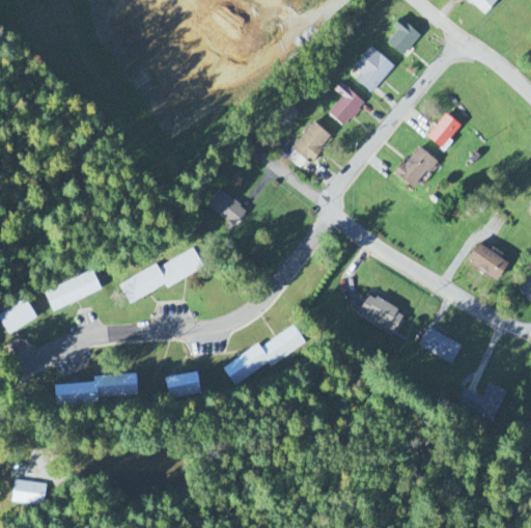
[(468,0),(483,14),(496,0),(468,0)]
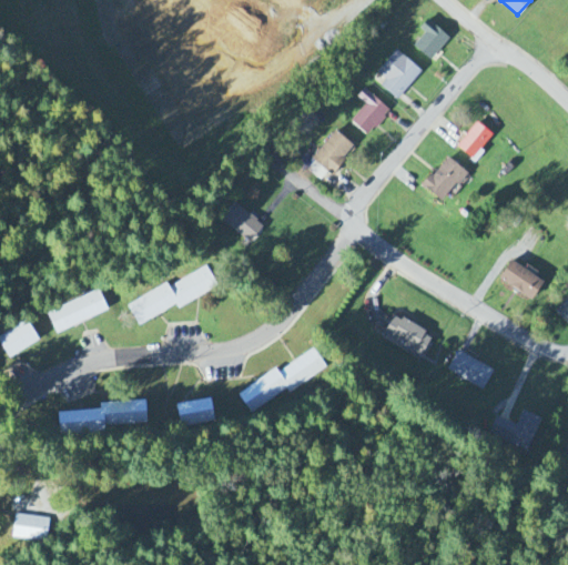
[(425,32),(414,44),(429,59),(449,38),(427,18),(419,27),(425,32)]
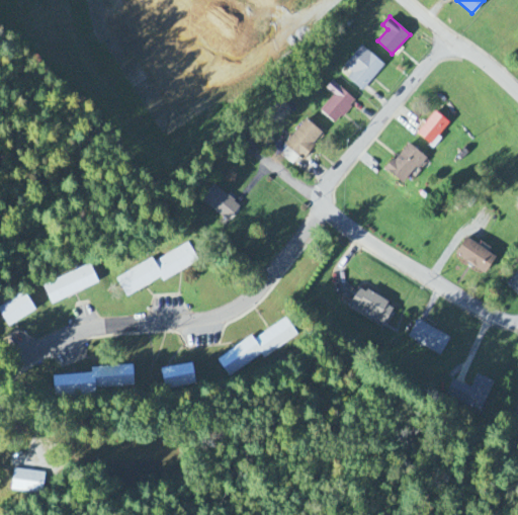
[(361,90),(383,65),(360,44),(343,64),(351,71),(347,77),(361,90)]
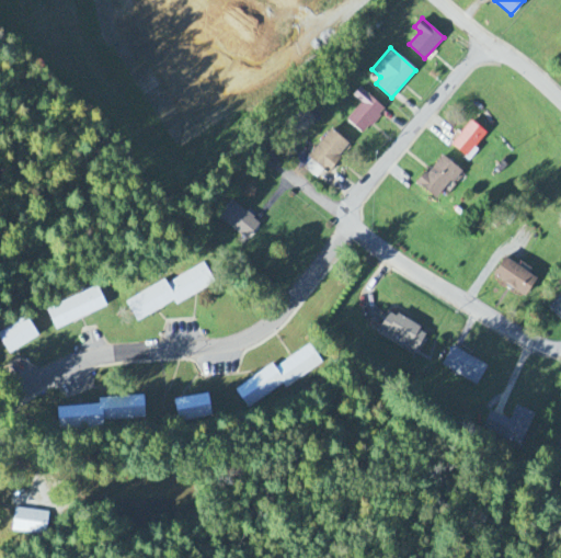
[(385,105),(358,86),(352,94),(361,101),(346,120),(365,133),(385,105)]
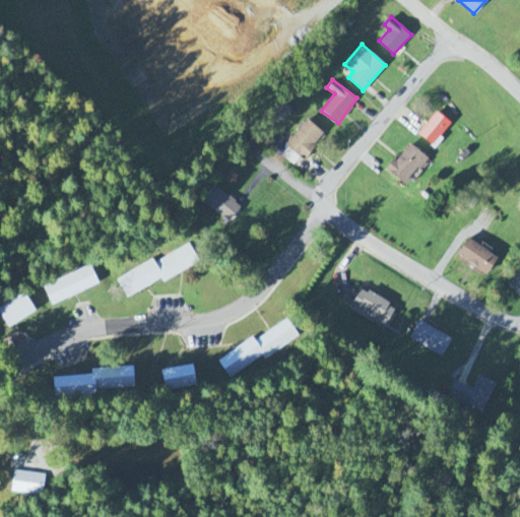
[(449,121),(435,111),(417,134),(432,144),(449,121)]
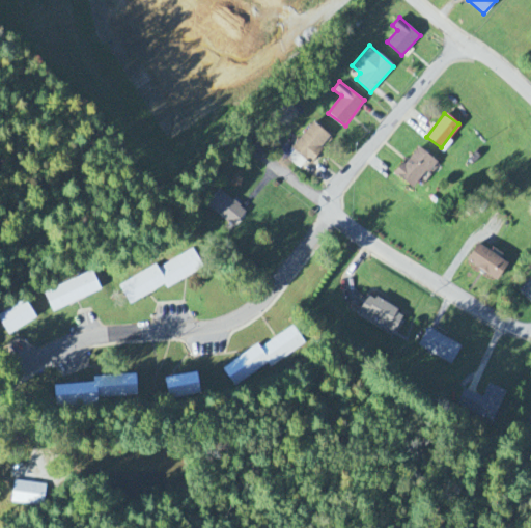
[(300,167),(307,159),(309,161),(331,137),(314,122),(285,155),(300,167)]
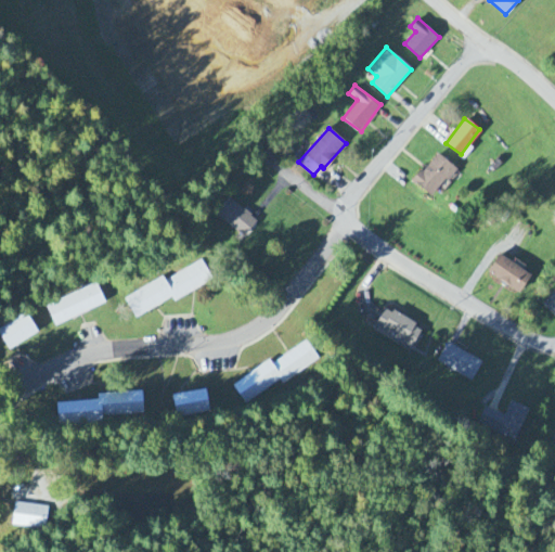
[(413,182),(434,196),(454,165),(434,152),(413,182)]
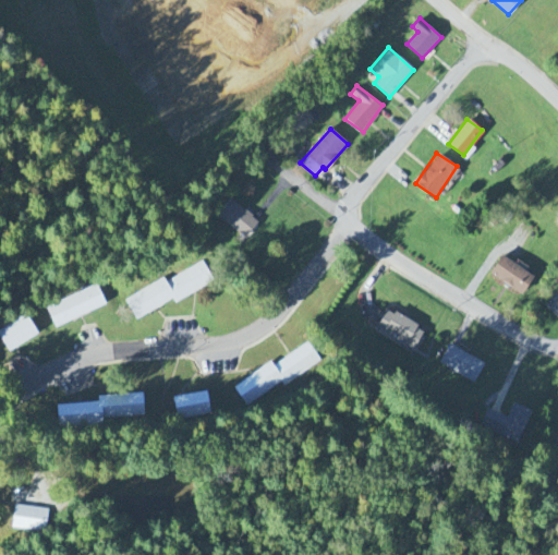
[(246,237),(259,219),(227,195),(214,213),(246,237)]
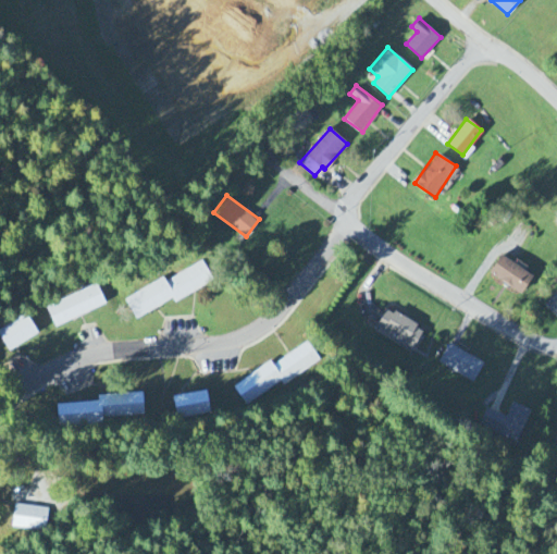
[(532,275),(499,254),(489,272),(521,293),(532,275)]
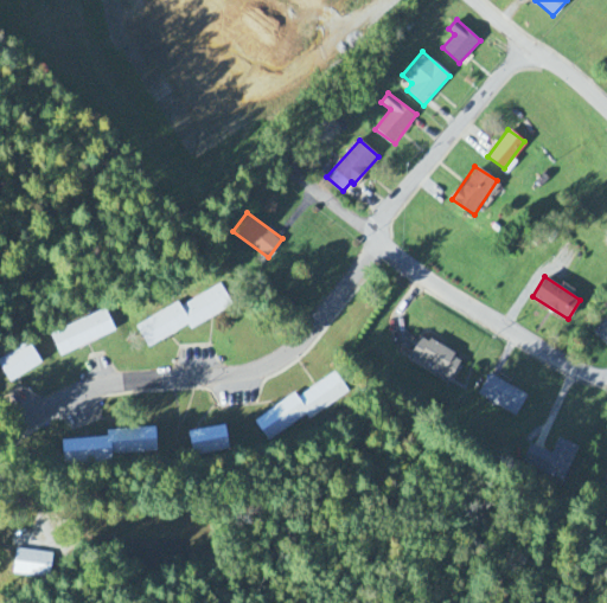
[(179,301),(135,324),(147,346),(189,325),(191,327),(234,306),(222,283),(181,305),(179,301)]
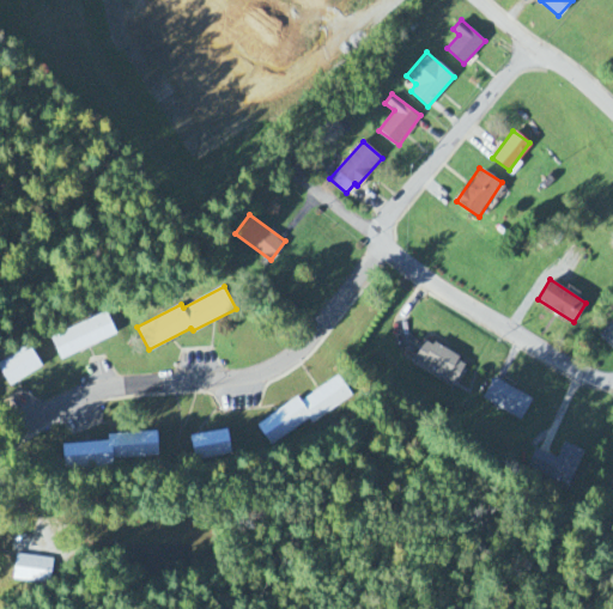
[(53,338),(62,358),(117,332),(107,311),(53,338)]
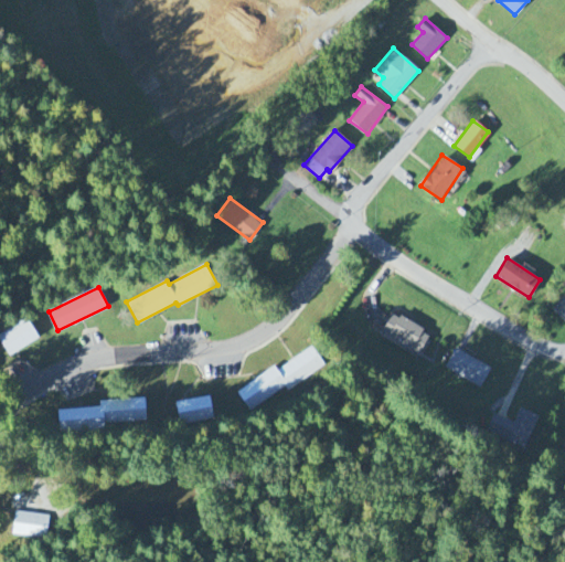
[(564,293),(551,309),(564,321),(564,293)]
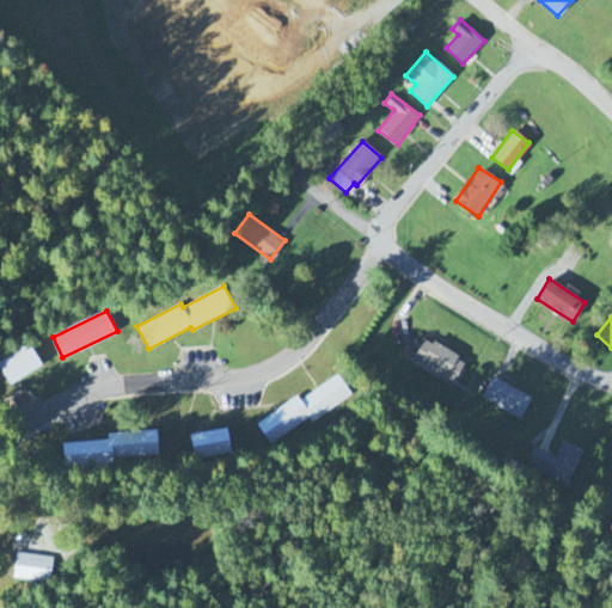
[(453,381),(464,360),(422,338),(411,360),(453,381)]
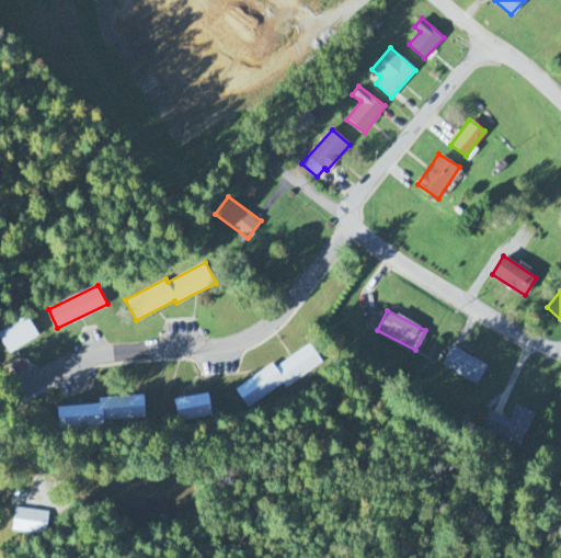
[(0,328),(0,334),(7,351),(38,338),(30,317),(0,328)]
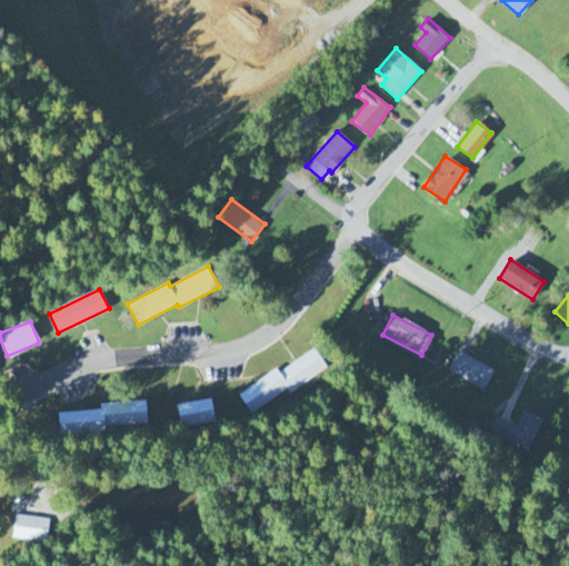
[(280,370),(278,369),(240,393),(253,414),(328,367),(316,348),(280,370)]
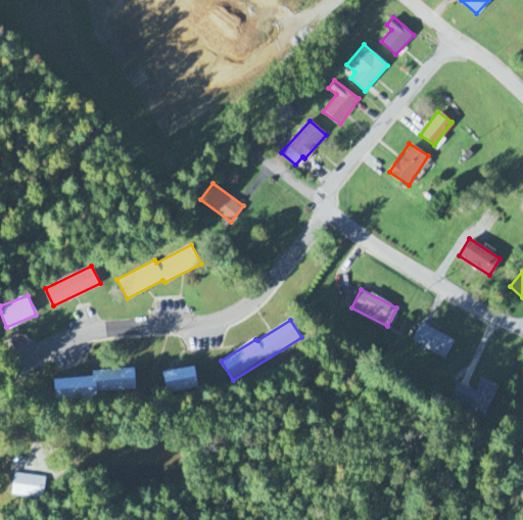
[(411,339),(444,358),(455,340),(421,322),(411,339)]
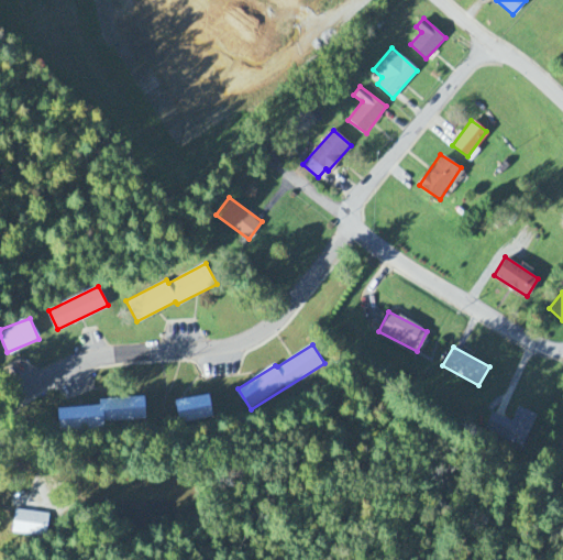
[(180,423),(213,416),(209,393),(175,401),(180,423)]
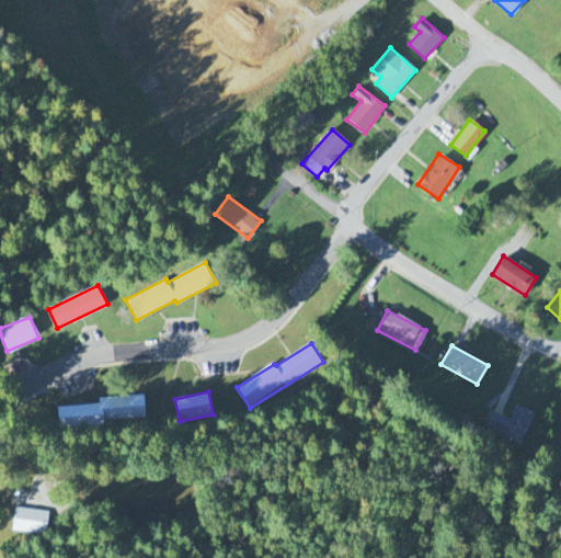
[(101,397),(102,402),(58,406),(59,424),(145,418),(144,394),(101,397)]
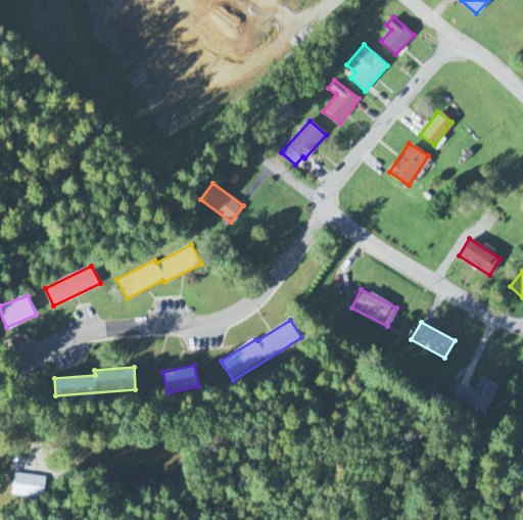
[(498,384),(480,377),(476,388),(461,382),(454,400),(486,414),(498,384)]
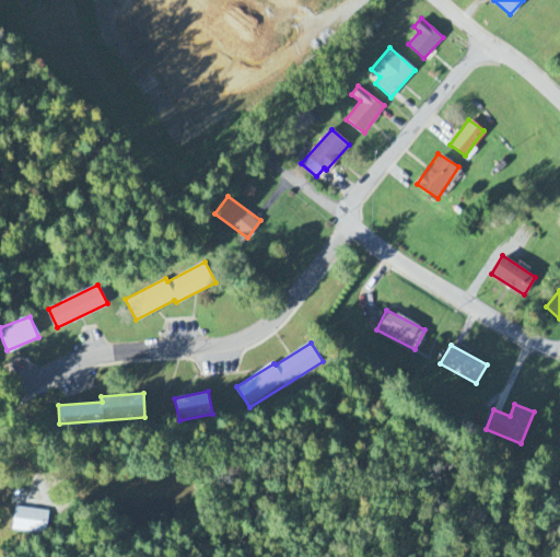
[(13,529),(48,529),(48,508),(13,507),(13,529)]
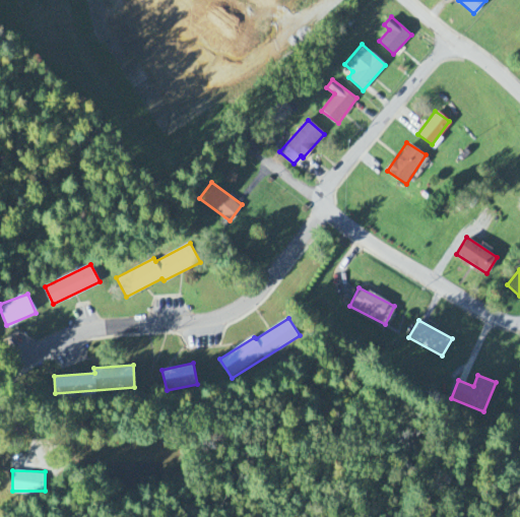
All buildings are outlined.
